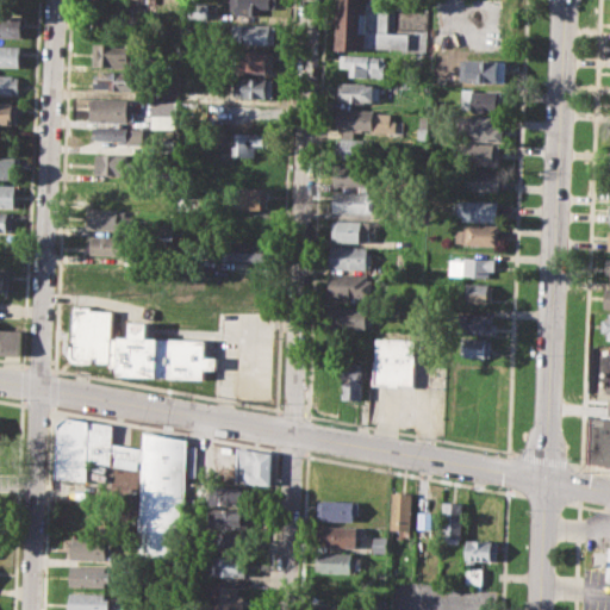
[(229,0),(277,0),(277,8),(260,8),(260,16),(235,14),(235,10),(229,10),(229,0)]
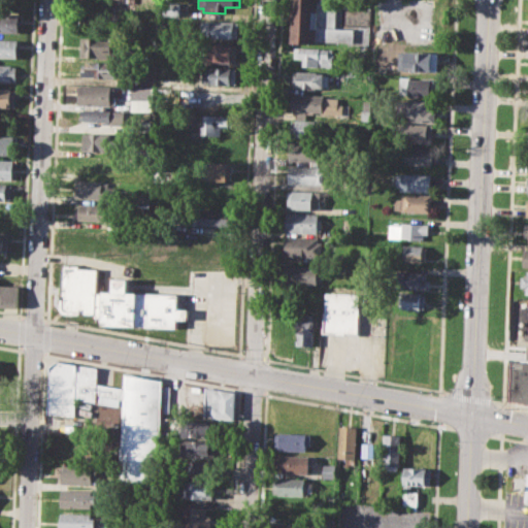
[(291,0),(319,0),(319,2),(338,3),(336,28),(356,29),(355,43),(318,41),(318,45),(290,43),(291,0)]
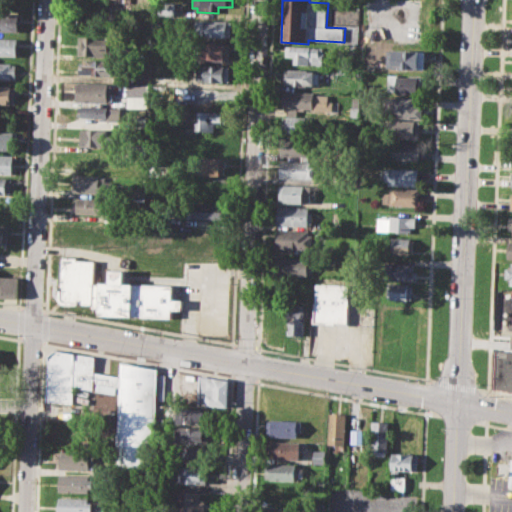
[(159,1),(174,2),(174,15),(159,15),(159,1)]
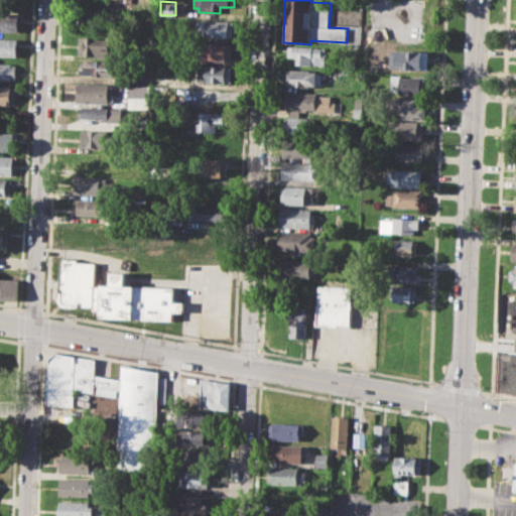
[(0,10),(18,11),(17,31),(0,30),(0,10)]
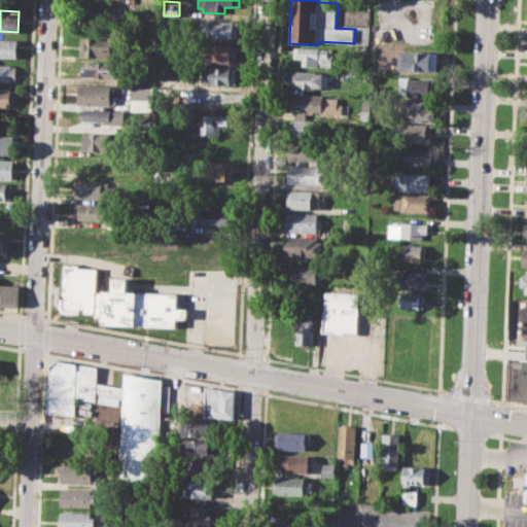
[(202,20),(240,22),(239,38),(201,37),(202,20)]
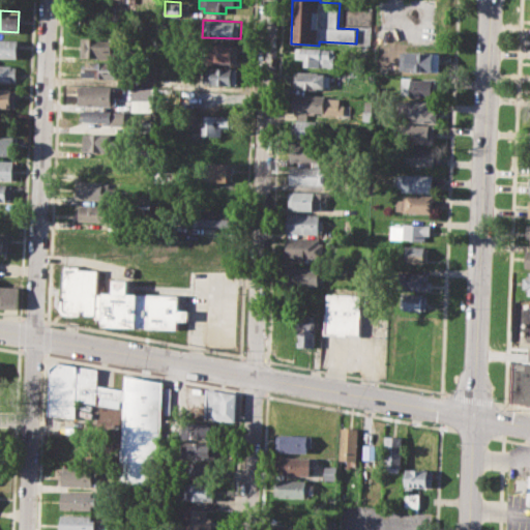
[(0,38),(18,40),(17,58),(0,57),(0,38)]
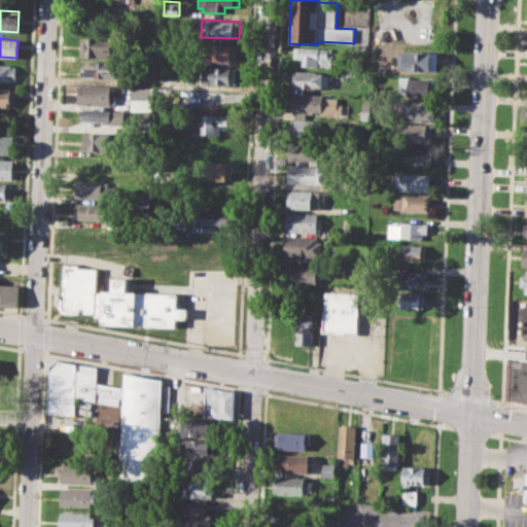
[(80,38),(119,39),(118,59),(84,58),(85,49),(79,49),(80,38)]
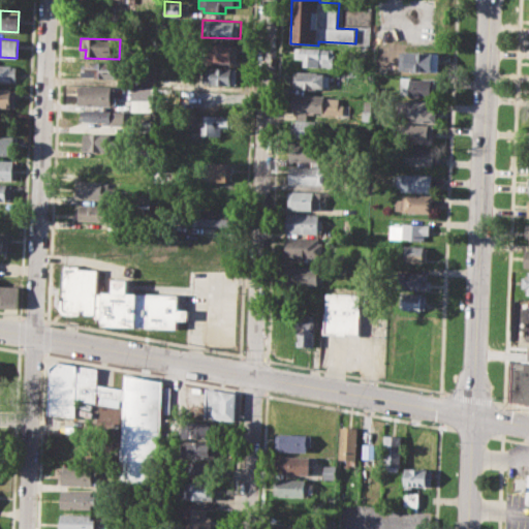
[(206,43),(239,44),(238,62),(206,61),(206,43)]
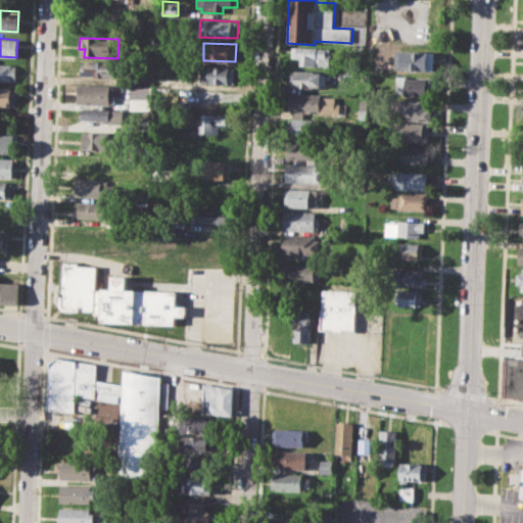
[(292,47),(331,48),(330,66),(300,65),(300,57),(292,57),(292,47)]
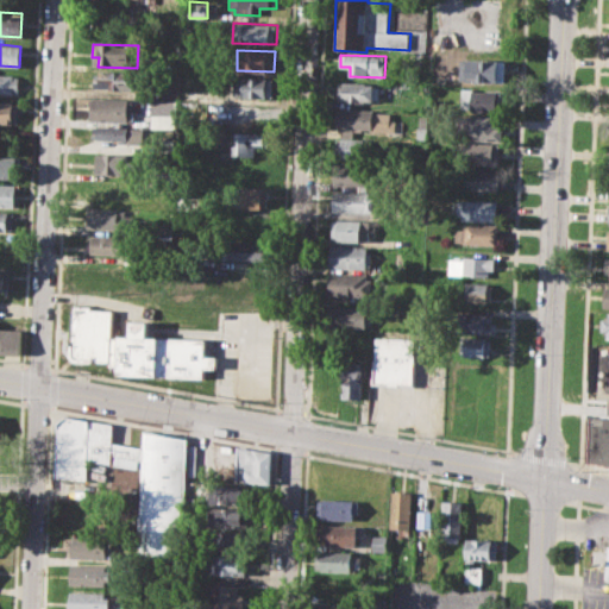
[(464,58),(501,60),(501,82),(463,81),(464,58)]
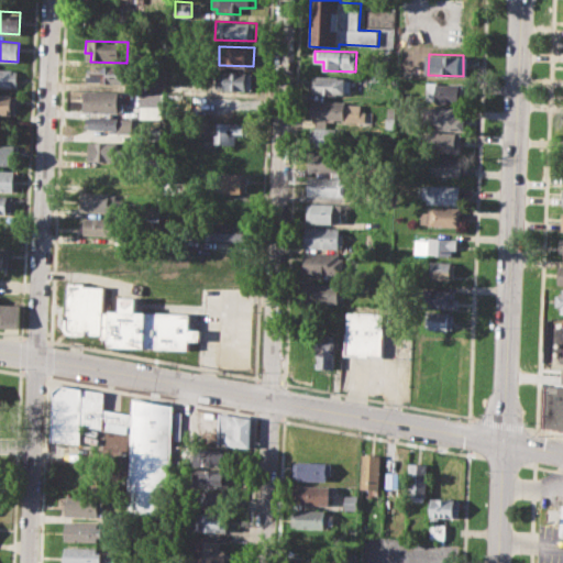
[(91,65),(125,66),(125,84),(86,81),(86,69),(91,69),(91,65)]
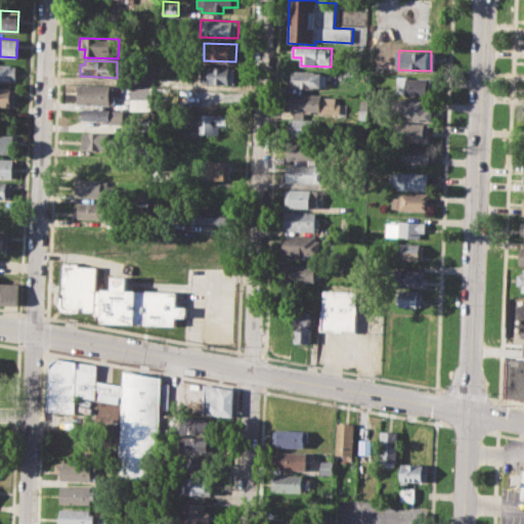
[(0,63),(15,64),(15,82),(0,81),(0,63)]
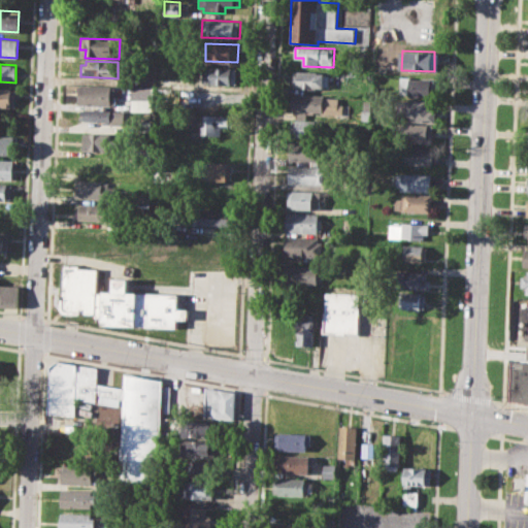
[(203,66),(240,68),(239,85),(202,83),(203,66)]
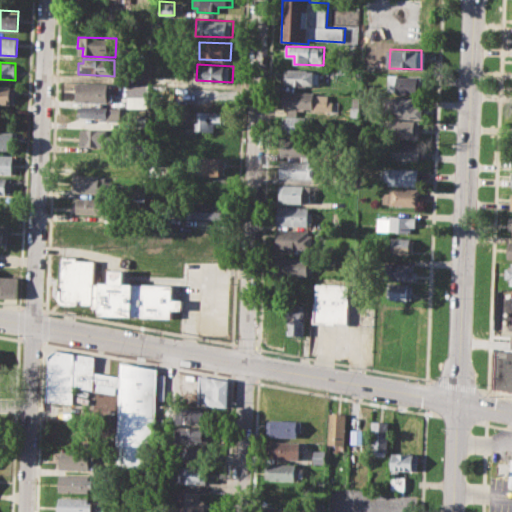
[(285,69),(320,71),(319,86),(284,84),(285,69)]
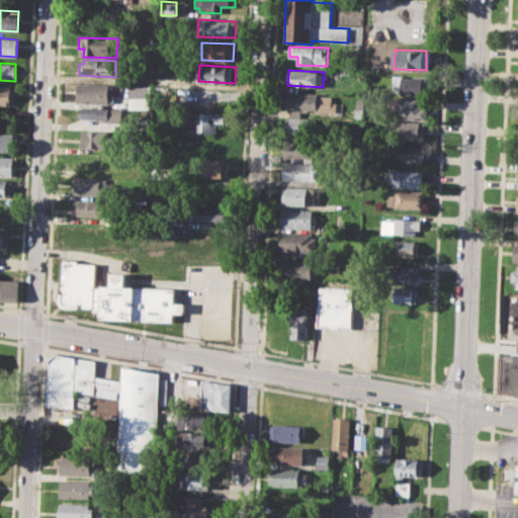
[(393,76),(426,77),(425,95),(401,94),(401,89),(392,88),(393,76)]
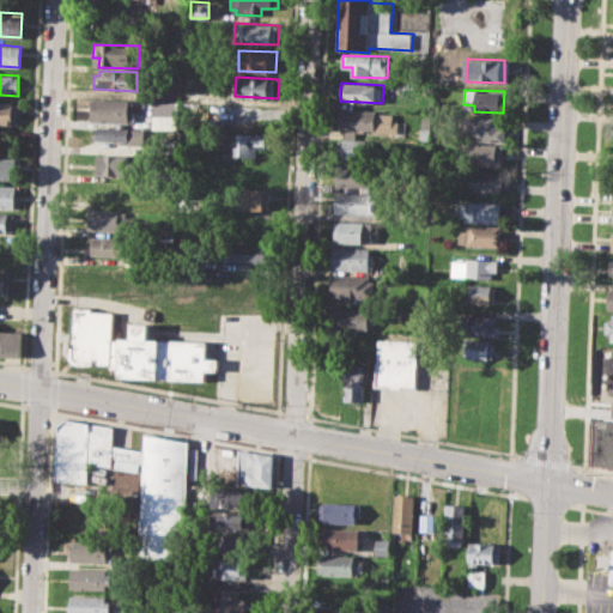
[(0,99),(19,102),(19,123),(0,122),(0,99)]
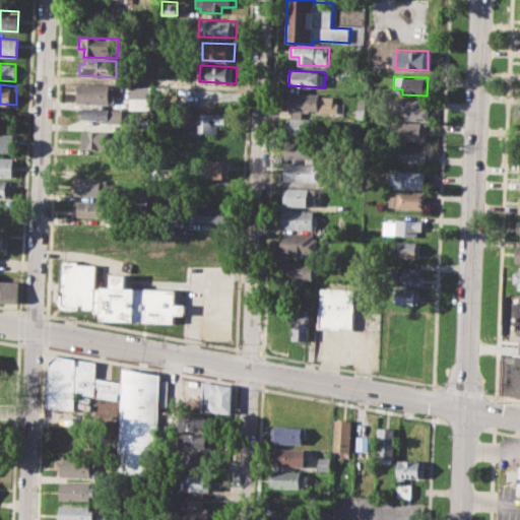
[(77,84),(114,85),(114,104),(76,103),(77,84)]
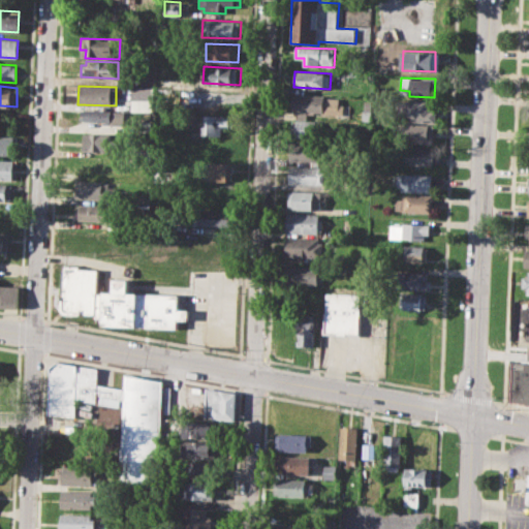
[(132,87),(152,87),(152,112),(138,111),(138,100),(132,100),(132,87)]
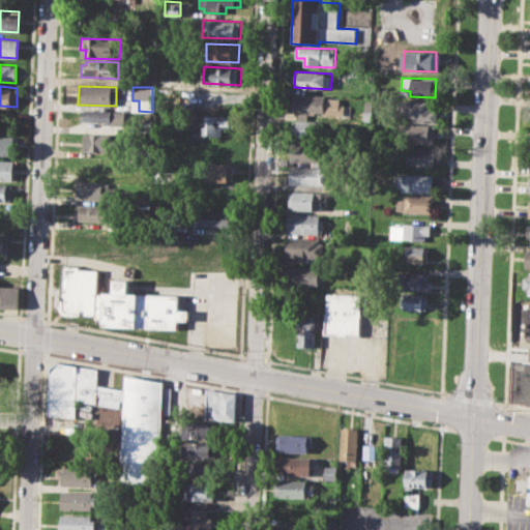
[(294,93),(326,95),(326,97),(340,98),(340,105),(349,105),(349,115),(310,113),(310,119),(296,118),(296,111),(293,111),(294,93)]
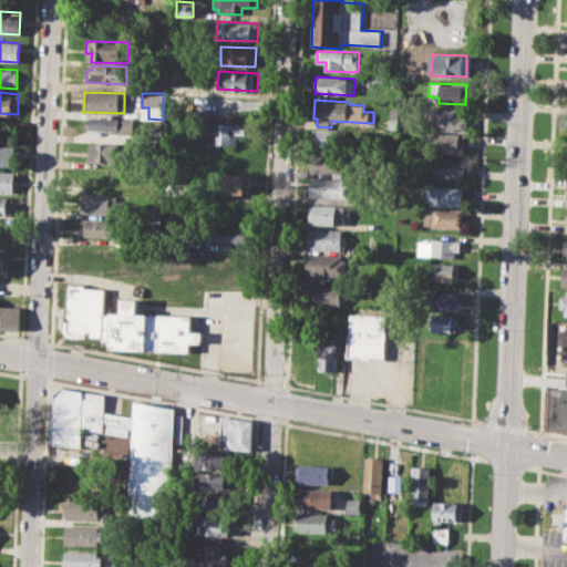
[(391,107),(401,107),(400,130),(390,129),(391,107)]
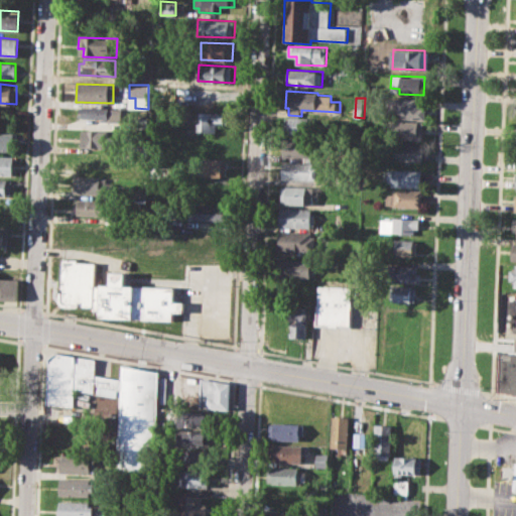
[(391,98),(427,100),(426,120),(399,119),(400,112),(390,111),(391,98)]
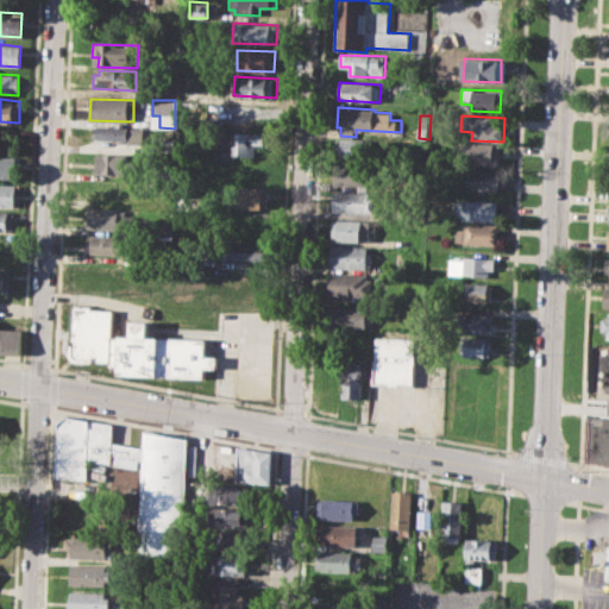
[(95,125),(144,127),(143,150),(124,150),(124,139),(95,138),(95,125)]
